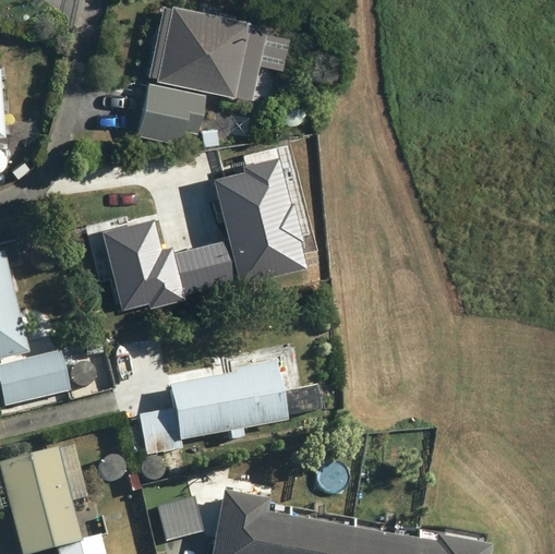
[(268,23),(234,15),(236,11),(219,7),(218,12),(172,1),(170,10),(165,8),(149,72),(252,96),(268,23)]
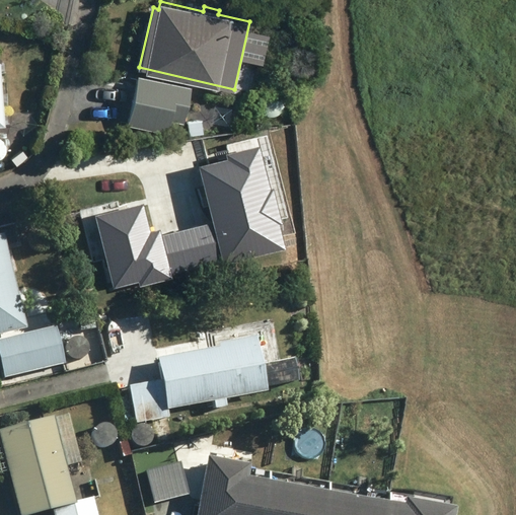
[(190,99),(173,96),(173,94),(137,86),(130,121),(167,129),(168,126),(183,129),(190,99)]
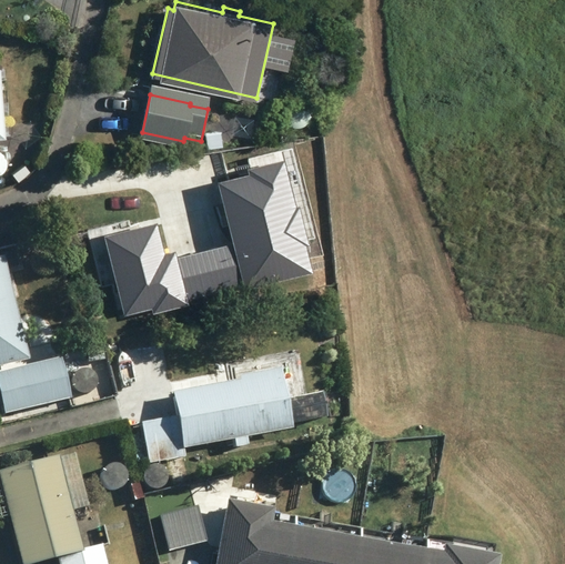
[(169,250),(160,219),(108,232),(129,311),(155,304),(158,310),(316,269),(310,242),(312,241),(302,203),(301,203),(288,155),(251,165),(252,171),(221,179),(238,240),(180,254),(179,248),(169,250)]
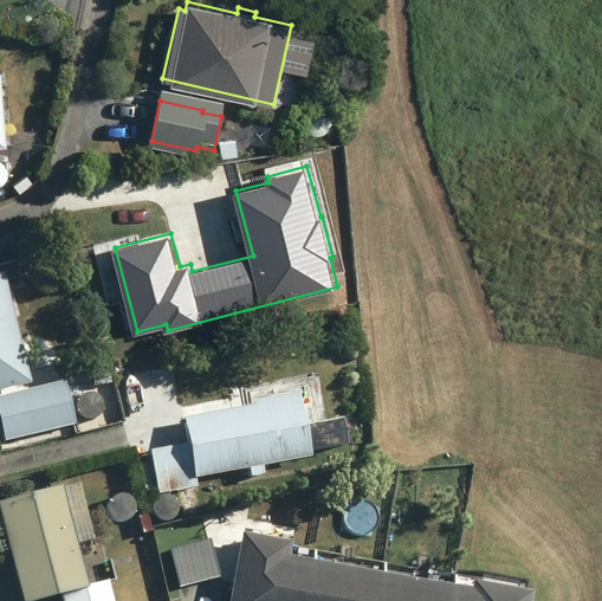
[(0,391),(32,383),(5,272),(0,273),(0,391)]
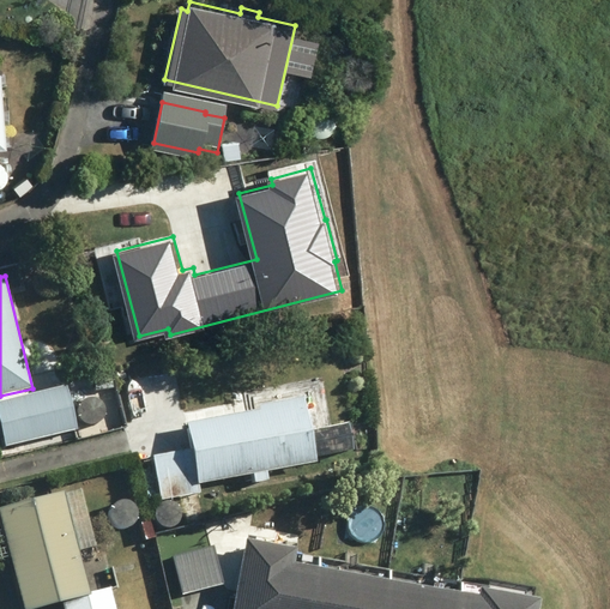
[(115,379),(96,384),(103,409),(122,403),(115,379)]
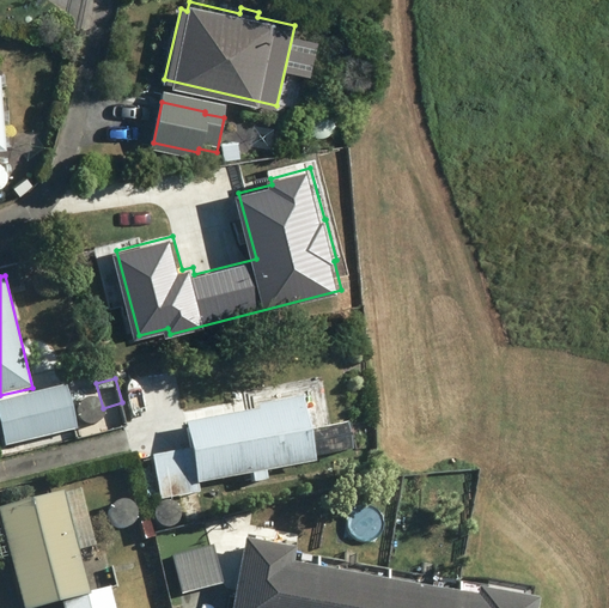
[(66,382),(0,397),(0,421),(6,447),(78,429),(66,382)]
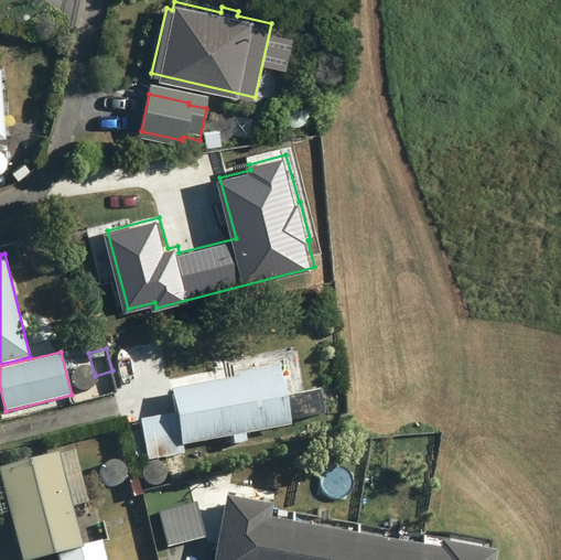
[(248,441),(246,432),(291,423),(280,365),(238,373),(239,377),(174,389),(177,411),(141,419),(149,458),(169,454),(171,467),(186,464),(182,443),(233,434),(235,443),(248,441)]
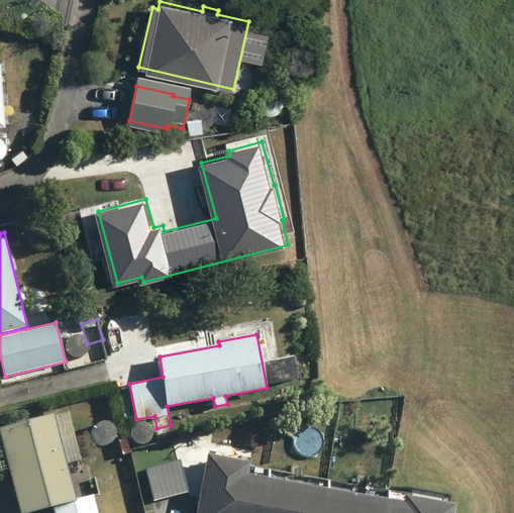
[(67,463),(81,459),(68,411),(0,428),(0,434),(20,512),(29,512),(54,507),(55,512),(98,512),(94,493),(76,498),(67,463)]
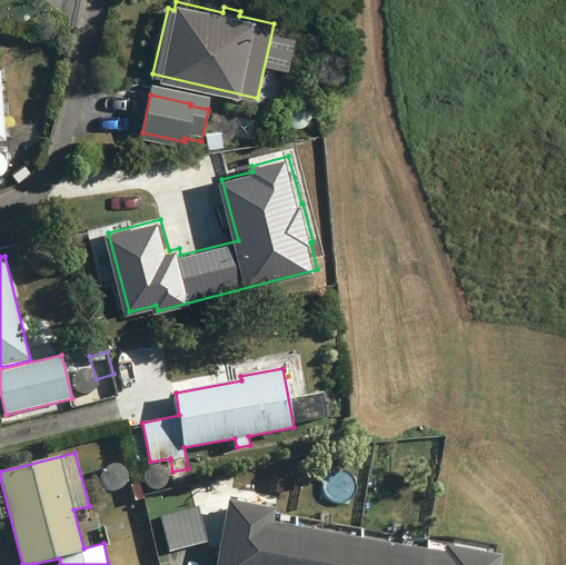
[(272,522),(275,508),(228,501),(215,564),(289,564),(296,526),(272,522)]
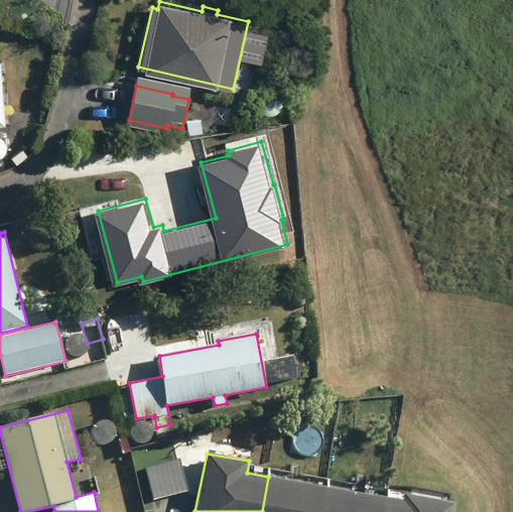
[(179,455),(147,463),(156,499),(189,490),(179,455)]
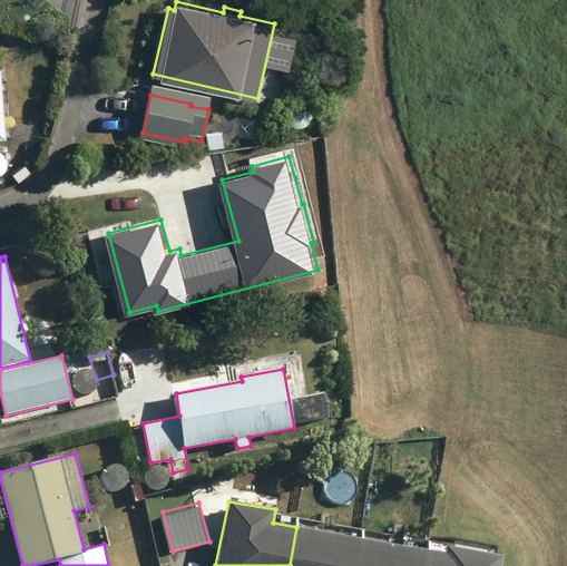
[(296,527),(290,565),(357,565),(362,539),(296,527)]
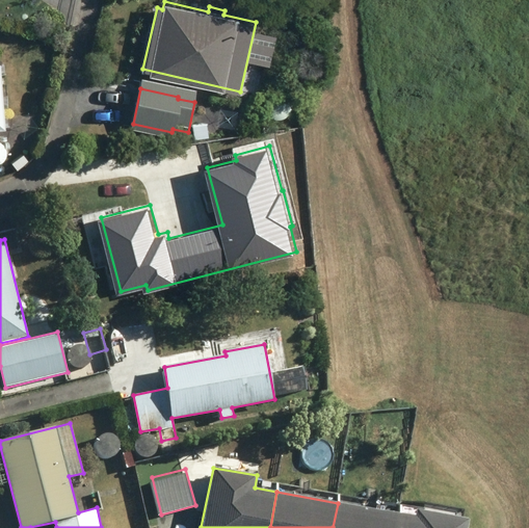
[(338,503),(333,527),(396,527),(399,515),(338,503)]
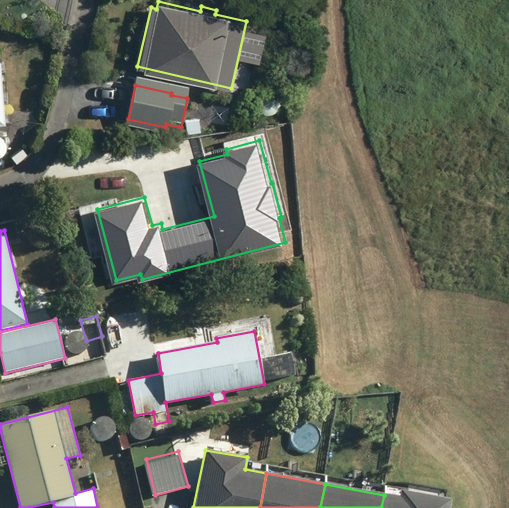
[(384,495),(381,507),(447,507),(448,502),(398,493),(397,497),(384,495)]
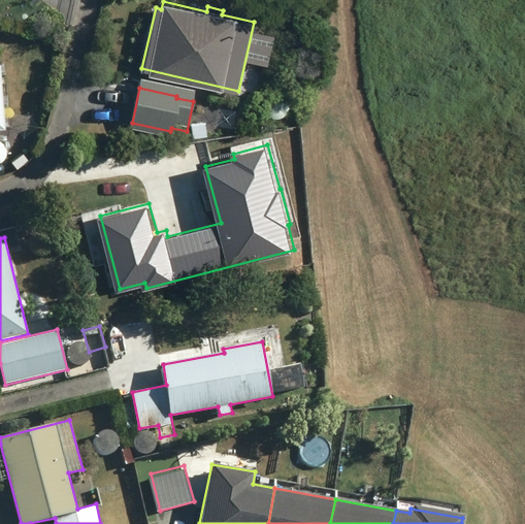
All buildings are outlined.
